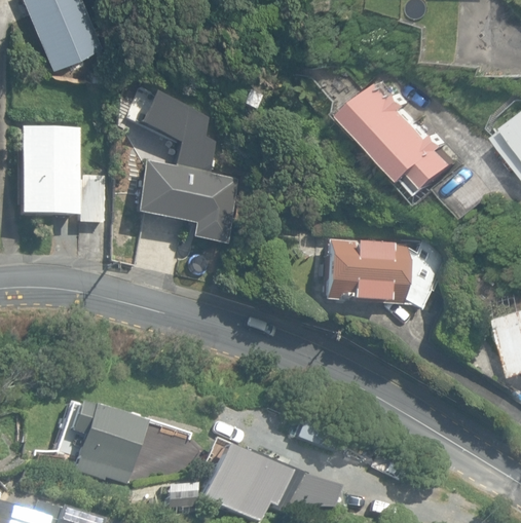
[(24,0),(51,65),(52,65),(103,43),(84,0),(24,0)]
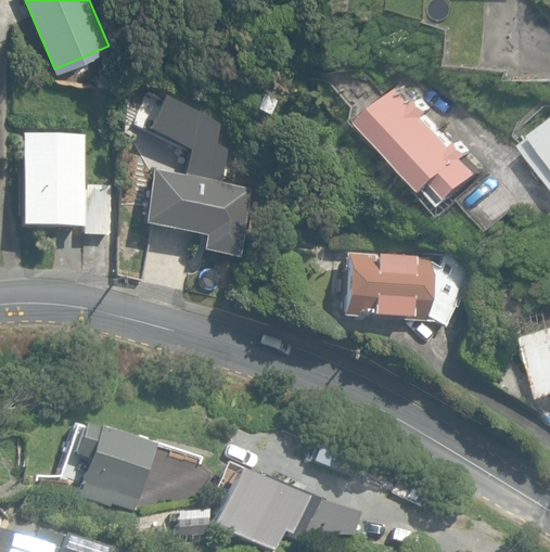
[(100,81),(120,84),(122,74),(101,72),(100,81)]
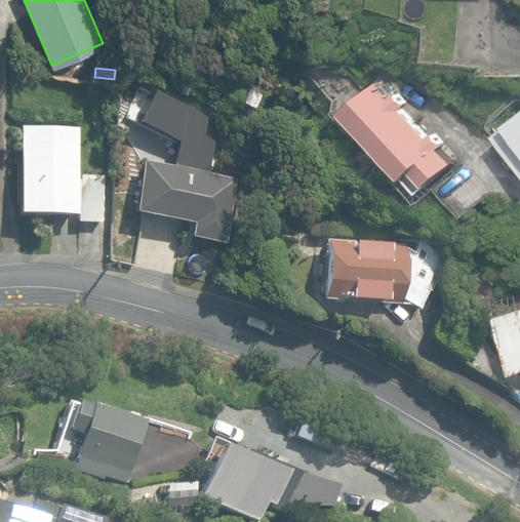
[(354,106),(427,191),(463,160),(449,144),(453,141),(442,127),(437,131),(413,104),(416,102),(404,87),(399,92),(387,78),(354,106)]
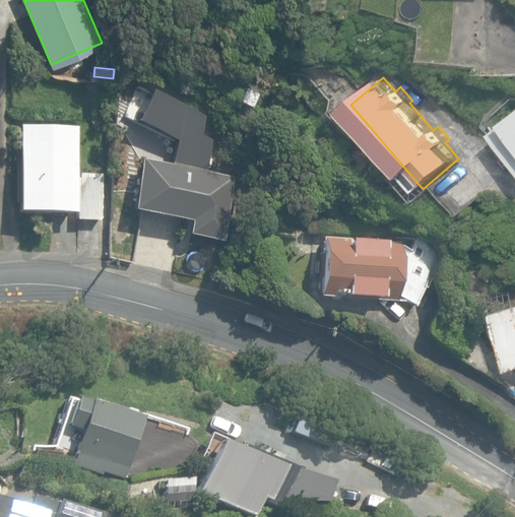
[(251,83),(242,101),(254,107),(263,89),(251,83)]
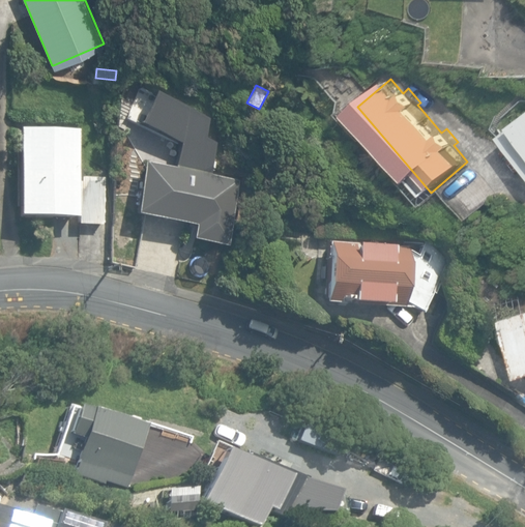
[(21,213),(80,215),(81,126),(23,126),(21,213)]
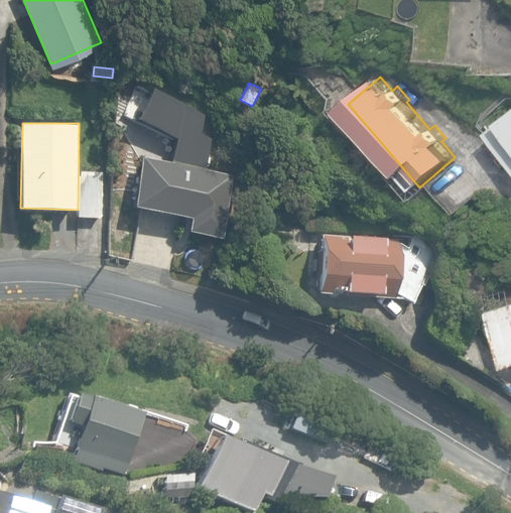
[(187,231),(222,238),(235,173),(143,155),(133,208),(189,219),(187,231)]
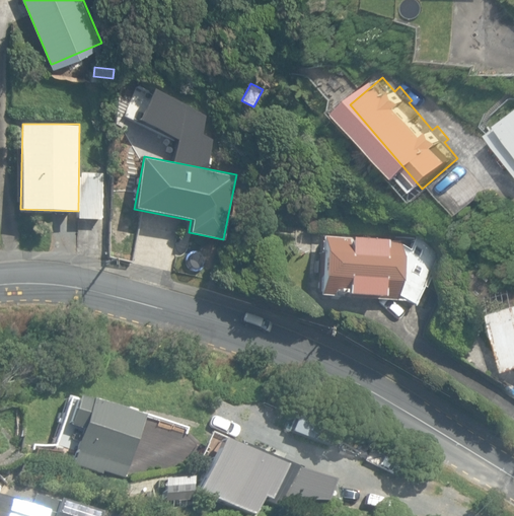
[(79,216),(105,217),(107,169),(81,168),(79,216)]
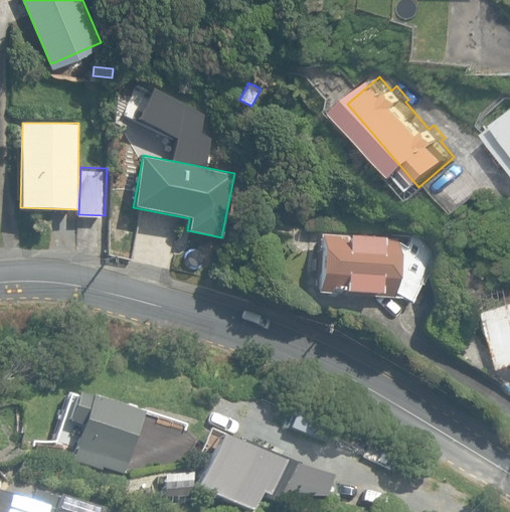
[(406,296),(414,302),(444,246),(417,228),(409,245),(399,240),(399,237),(323,233),(320,292),(406,296)]
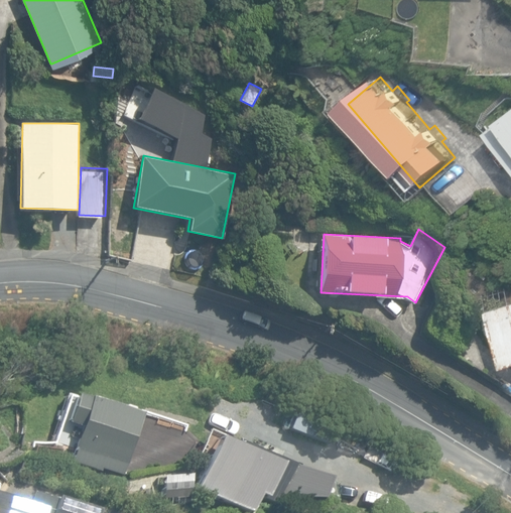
[(510,302),(496,306),(510,356),(510,302)]
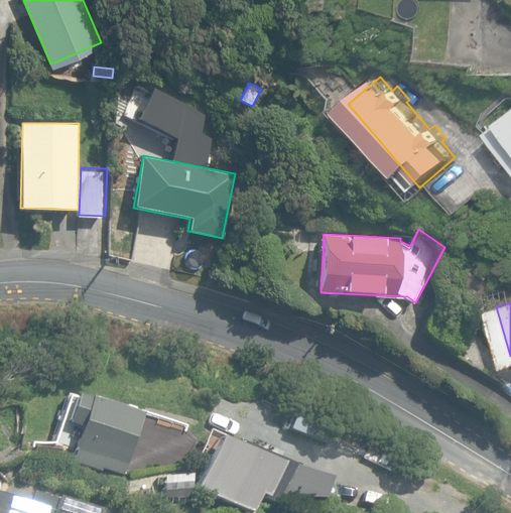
[(127,471),(145,410),(67,387),(51,438),(76,446),(72,459),(104,469),(106,464),(127,471)]
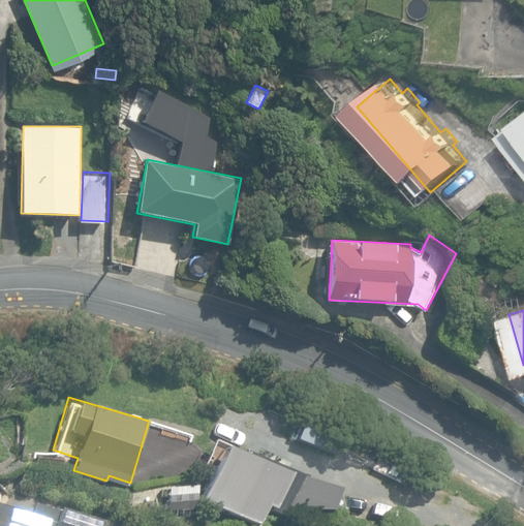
[(223,438),(199,499),(258,522),(269,506),(291,516),(298,506),(343,508),(349,488),(223,438)]
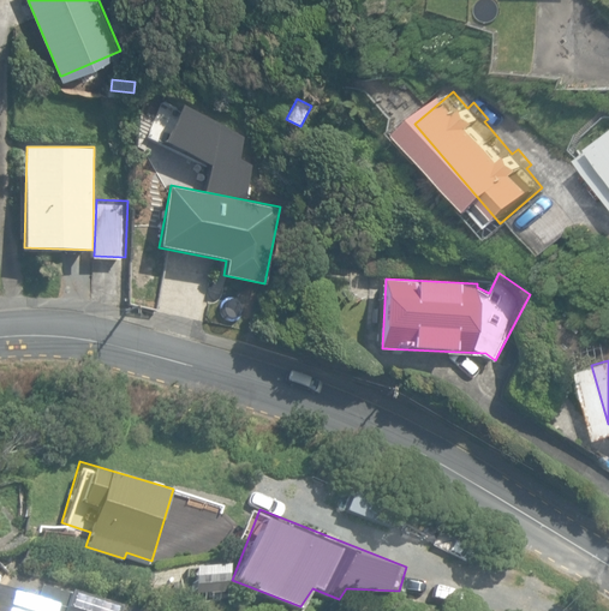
[(70,553),(72,534),(42,531),(40,551),(70,553)]
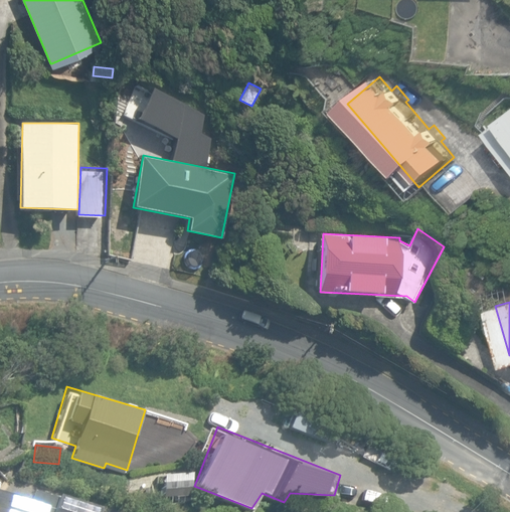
[(103,511),(105,505),(61,493),(61,495),(37,488),(34,497),(0,487),(0,511),(103,511)]
